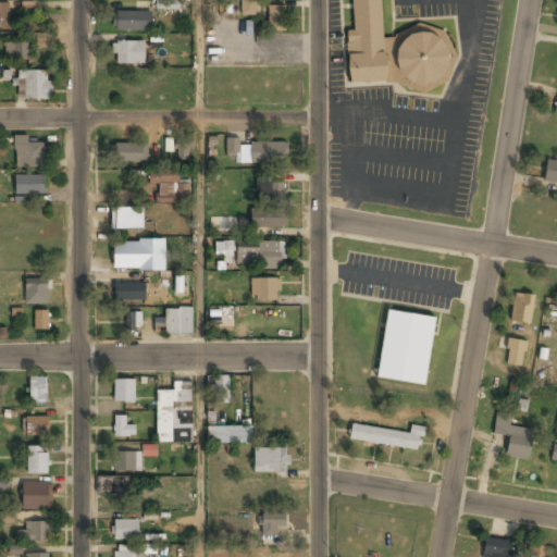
[(178,10),(178,0),(174,0),(155,0),(155,9),(178,10)]
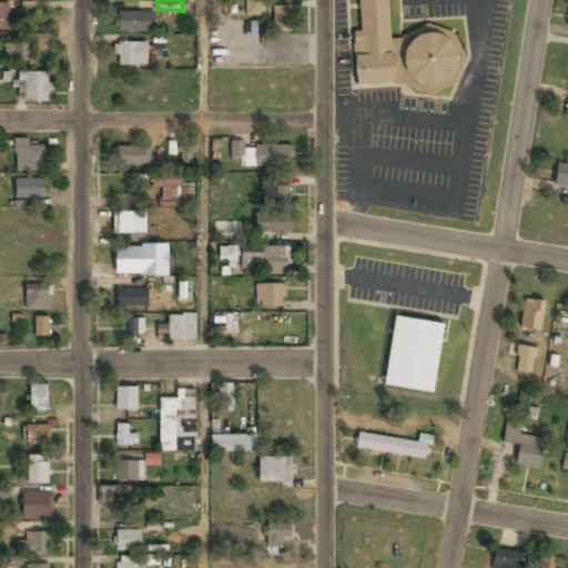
[(355,84),(389,82),(427,92),(439,91),(443,80),(448,79),(456,52),(454,32),(439,28),(437,33),(408,36),(408,38),(389,39),(387,0),(357,0),(361,31),(353,31),(354,42),(353,44),(355,84)]
